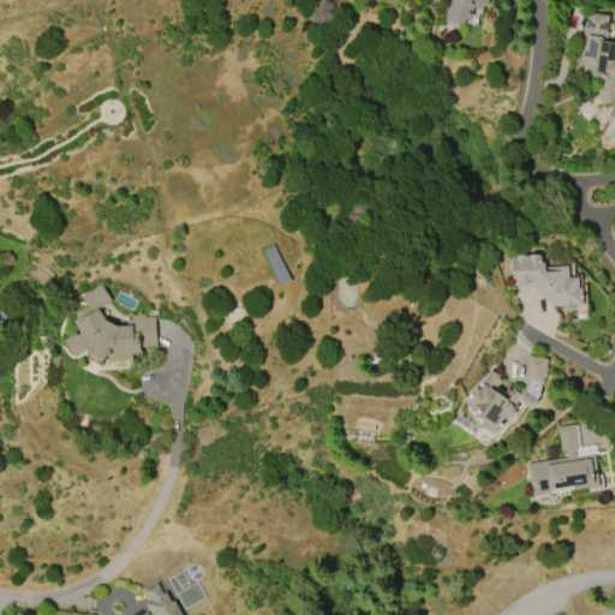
[(443,23),(445,0),(487,0),(487,4),(482,7),(482,9),(471,17),(467,18),(463,21),(463,24),(443,23)]
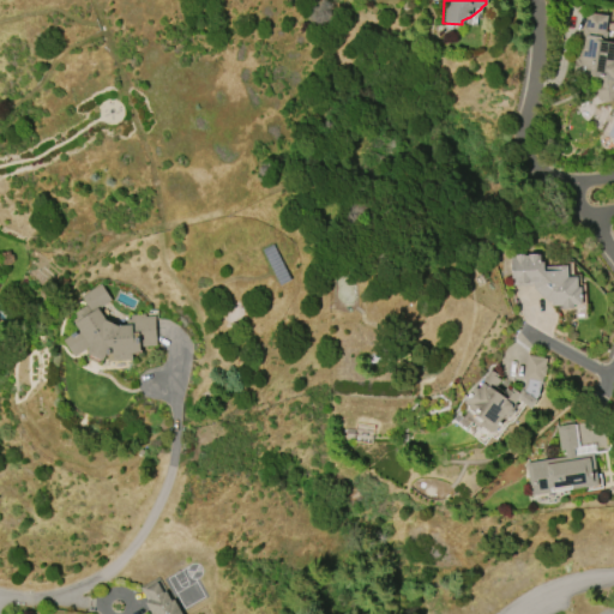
[(571,73),(575,58),(578,58),(579,46),(582,46),(583,40),(581,40),(583,23),(584,23),(587,12),(608,16),(606,32),(607,32),(606,41),(613,42),(611,60),(613,60),(613,101),(600,103),(599,100),(597,100),(596,90),(597,77),(571,73)]
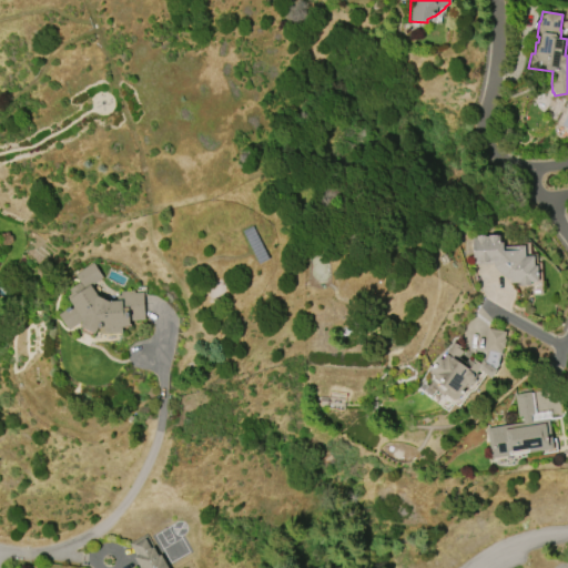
[(531,285),(521,285),(521,282),(510,282),(510,277),(507,277),(495,266),(494,263),(474,264),(473,236),(476,236),(476,235),(485,235),(486,236),(489,235),(489,234),(497,234),(498,235),(500,235),(500,242),(504,242),(504,246),(526,245),(526,256),(535,255),(535,265),(538,265),(539,282),(531,282),(531,285)]
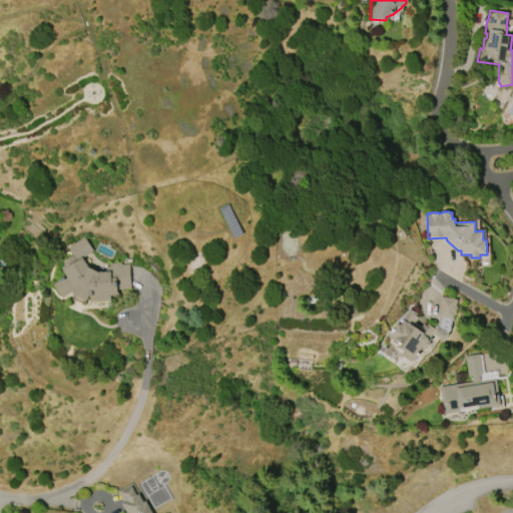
[(108,264),(121,263),(121,265),(129,264),(130,289),(117,290),(117,295),(109,296),(109,300),(90,302),(89,297),(88,298),(86,302),(73,295),(75,291),(74,290),(61,298),(52,284),(64,277),(59,269),(63,266),(61,263),(72,255),(67,247),(83,236),(92,250),(81,258),(87,267),(98,273),(105,272),(105,267),(108,267),(108,264)]
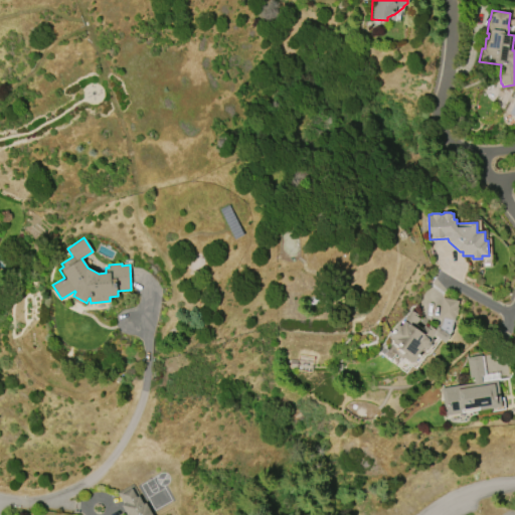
[(443,298),(459,301),(458,307),(460,308),(458,316),(457,316),(456,322),(454,322),(452,332),(450,335),(451,336),(447,343),(435,334),(432,339),(434,340),(425,351),(423,350),(414,363),(412,362),(411,363),(404,357),(397,351),(400,347),(393,342),(396,339),(393,338),(392,339),(389,337),(395,329),(396,330),(411,309),(419,315),(417,317),(420,319),(416,325),(421,329),(424,325),(428,328),(430,325),(436,329),(440,324),(441,320),(439,320),(443,298)]
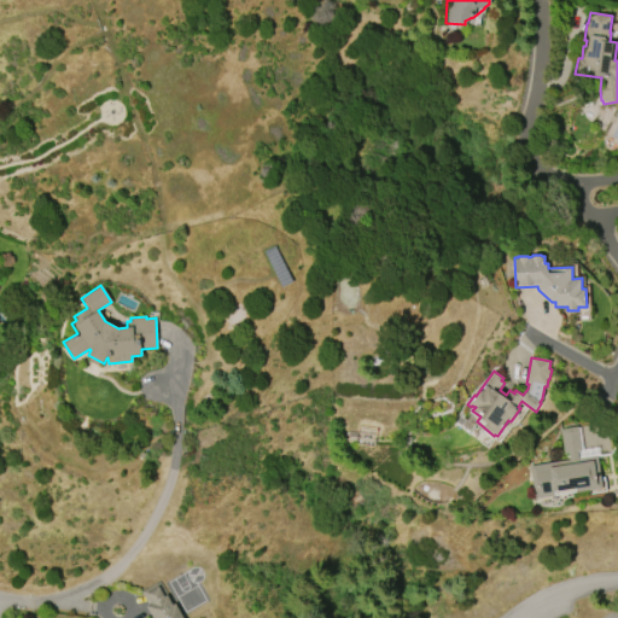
[(528,466),(569,460),(567,454),(563,454),(559,430),(577,426),(581,452),(577,452),(578,459),(599,455),(605,489),(534,500),(528,466)]
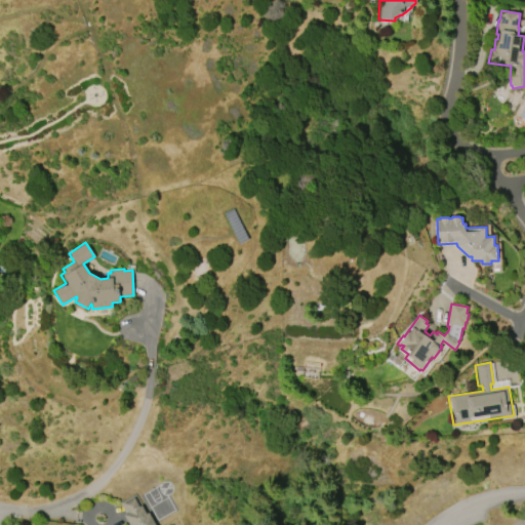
[(130,524),(124,515),(126,515),(119,502),(136,493),(147,514),(149,513),(155,524),(130,524)]
